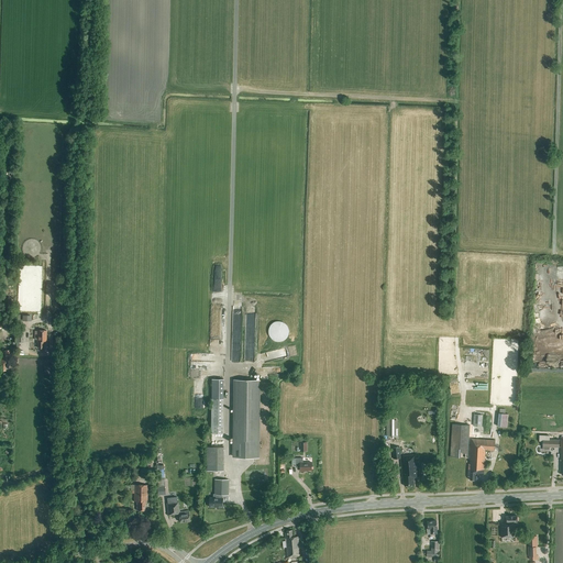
[(269,326),(268,329),(268,331),(268,334),(269,338),(272,340),(274,341),(277,342),(280,342),(283,341),(286,340),(287,338),(288,334),(289,331),(288,329),(287,326),(286,323),(283,322),(280,321),(277,321),(274,322),(272,323),(269,326)]
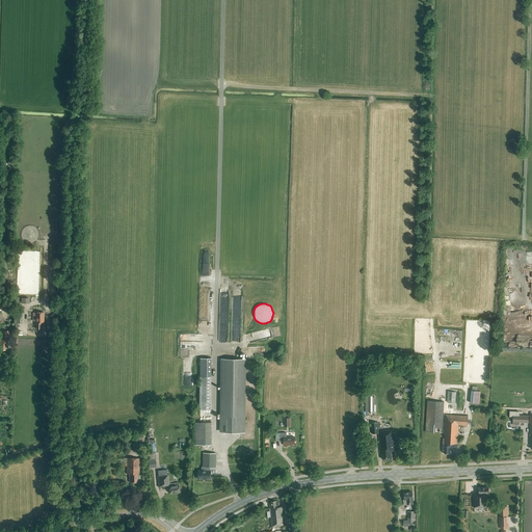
[(16,323),(24,323),(24,308),(16,308),(16,323)]
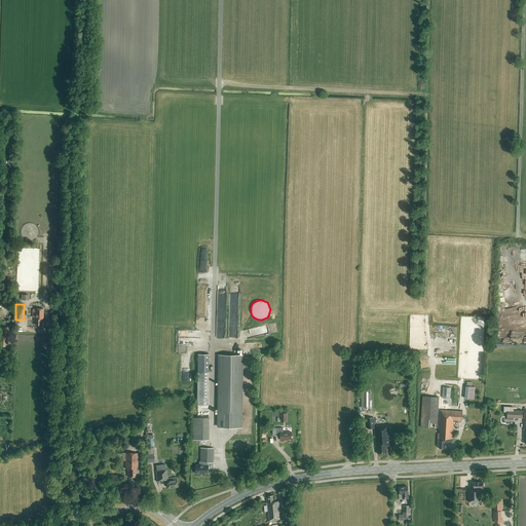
[(35,308),(35,317),(35,325),(41,326),(41,318),(43,318),(43,309),(35,308)]
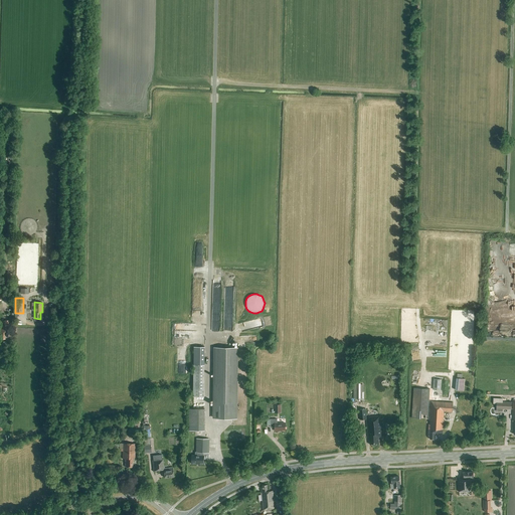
[(0,321),(0,329),(0,332),(1,332),(1,333),(0,333),(0,338),(5,339),(5,338),(8,338),(8,334),(6,334),(6,332),(8,332),(8,321),(0,321)]
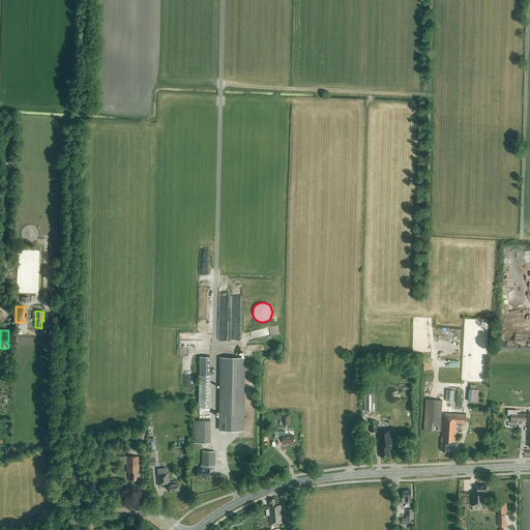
[(199,409),(210,409),(210,357),(200,357),(199,409)]
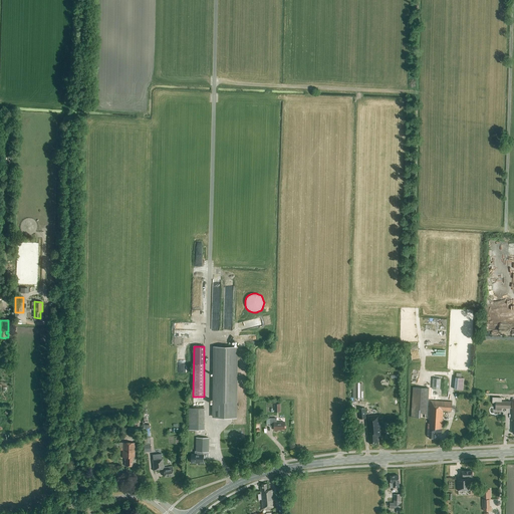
[(238,347),(213,346),(212,418),(237,419),(238,347)]
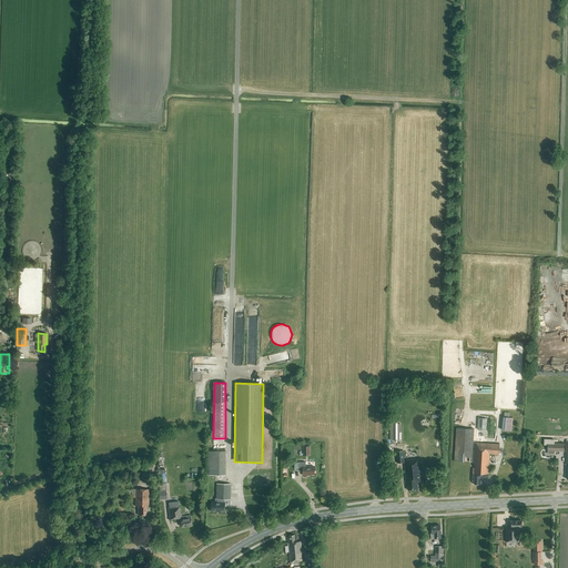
[(511,432),(513,418),(504,417),(501,430),(511,432)]
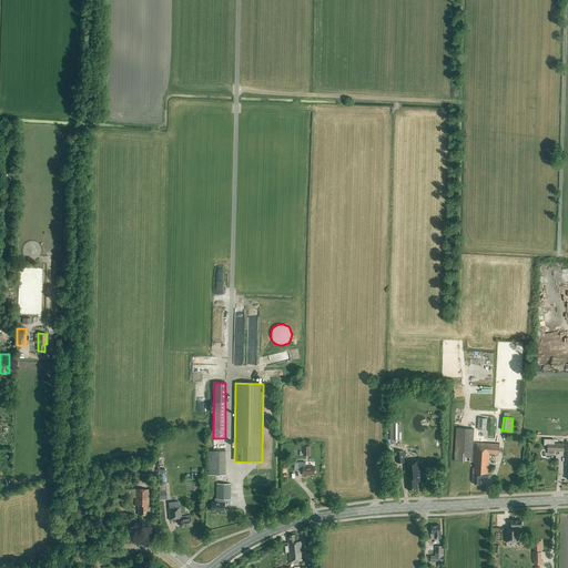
[(472,463),(473,452),(475,452),(473,483),(474,483),(474,485),(479,485),(480,478),(488,478),(489,455),(498,455),(499,445),(475,443),(475,448),(473,448),(474,429),(456,428),(454,462),(472,463)]
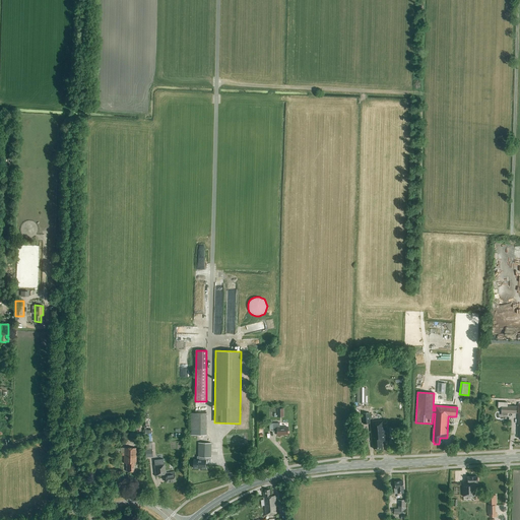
[(502,406),(501,412),(501,415),(507,415),(508,413),(516,413),(517,406),(502,406)]
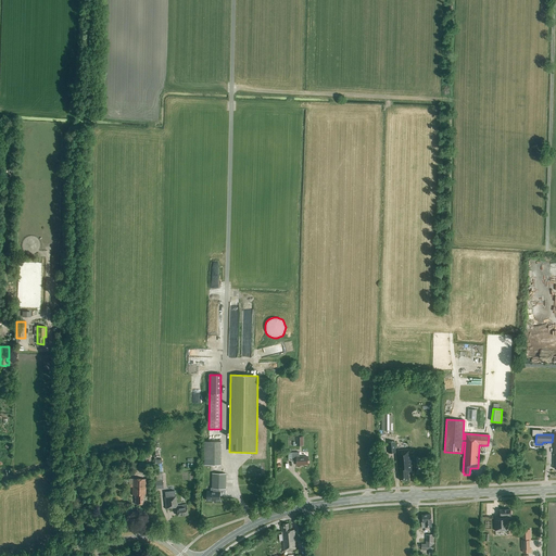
[(413,471),(411,449),(395,451),(395,441),(387,442),(388,453),(395,453),(397,474),(399,474),(400,479),(409,478),(408,471),(413,471)]
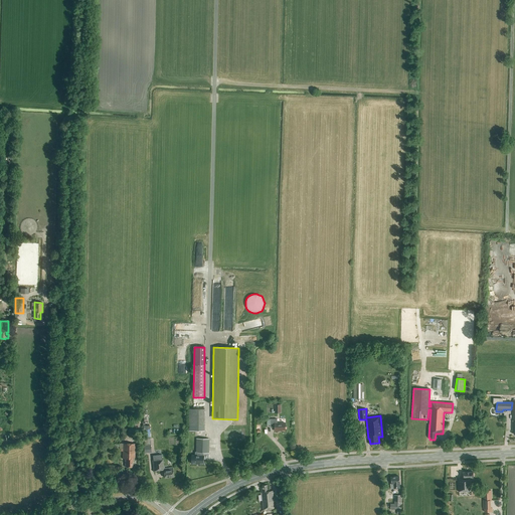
[(279,432),(279,431),(286,431),(286,423),(278,423),(277,419),(271,419),(271,427),(275,427),(275,432),(279,432)]
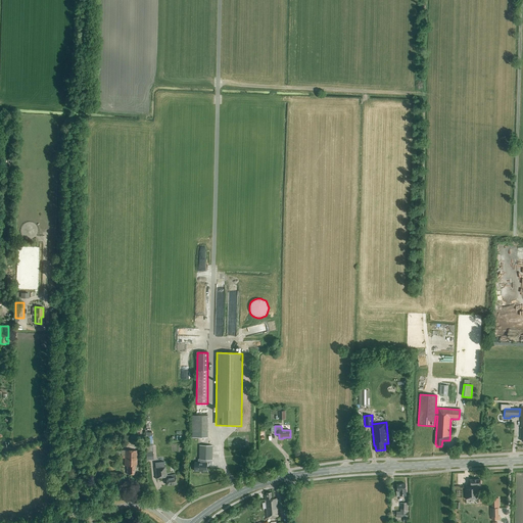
[(153,452),(151,432),(145,433),(145,443),(146,453),(146,461),(153,460),(153,452)]
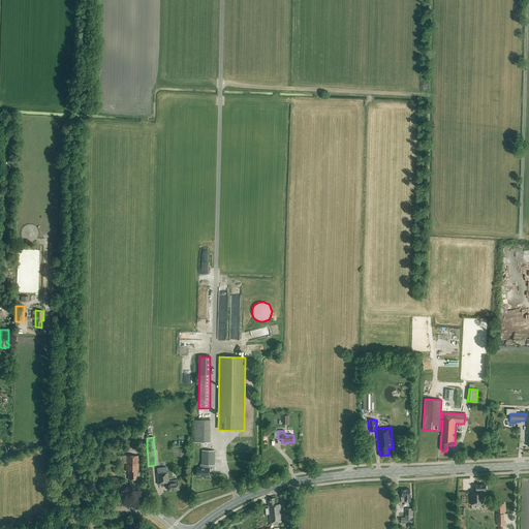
[(201,450),(201,464),(200,464),(200,468),(197,468),(197,469),(196,469),(195,470),(195,475),(197,475),(197,476),(210,476),(210,468),(210,465),(215,465),(215,450),(201,450)]
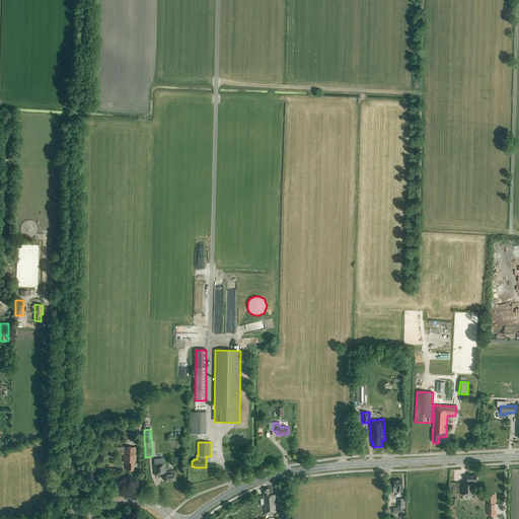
[(124,455),(124,447),(121,447),(116,447),(116,450),(121,451),(121,452),(122,452),(122,455),(124,455)]
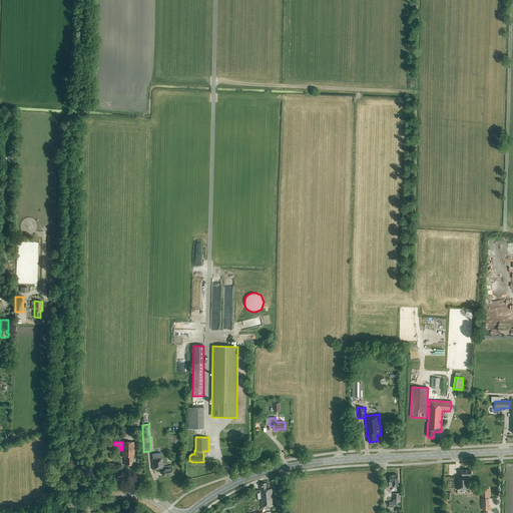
[(122,457),(124,457),(124,465),(132,466),(132,457),(134,457),(134,443),(122,442),(122,450),(122,457)]
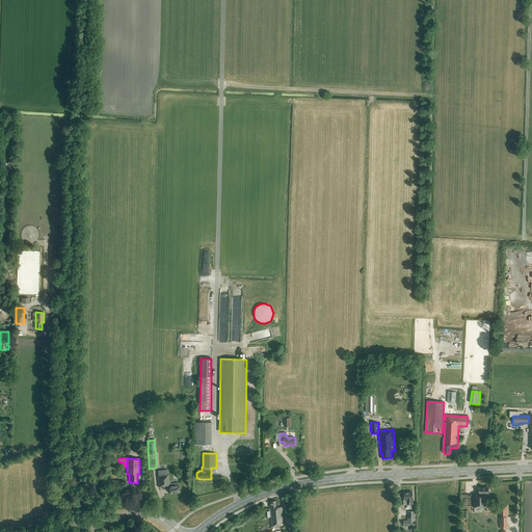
[(167,475),(166,470),(158,471),(159,476),(158,476),(159,487),(169,485),(170,494),(179,493),(178,483),(169,484),(168,475),(167,475)]
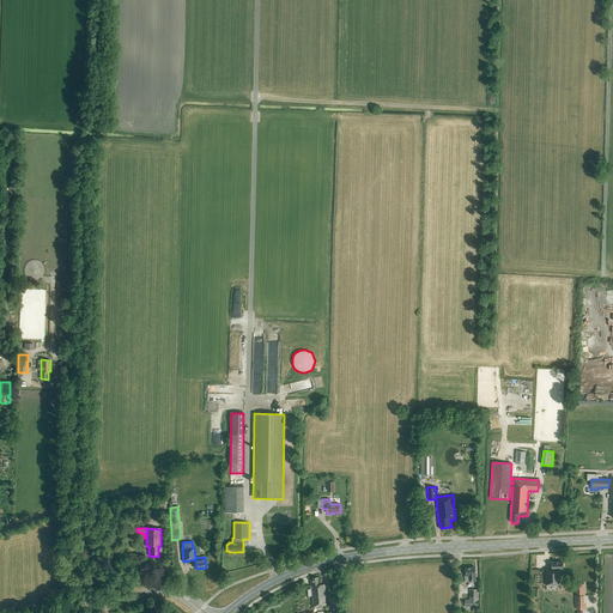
[(545,569),(546,584),(560,584),(560,569),(563,569),(563,560),(550,562),(551,569),(545,569)]
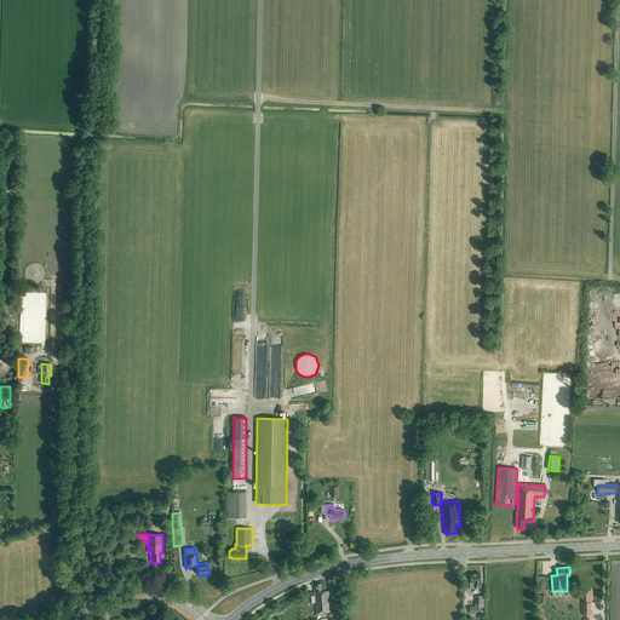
[(482,589),(481,573),(470,574),(471,581),(470,583),(470,589),(475,589),(482,589)]
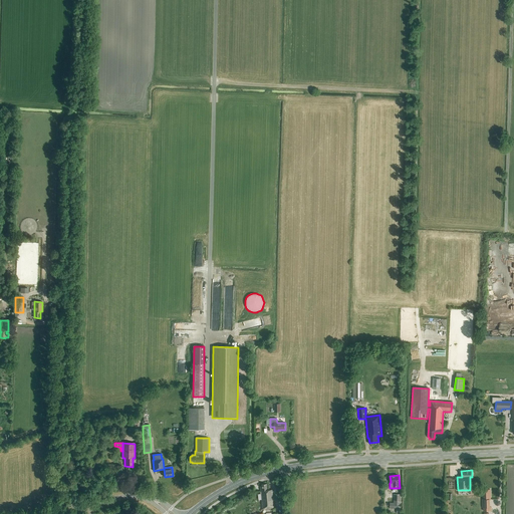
[(259,491),(260,494),(261,494),(262,509),(274,508),(272,489),(267,489),(267,484),(262,485),(262,486),(260,486),(260,491),(259,491)]
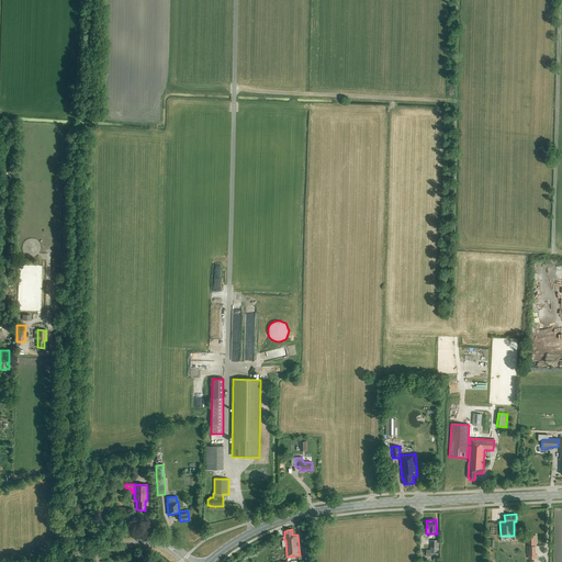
[(527,555),(528,555),(529,559),(537,559),(537,554),(536,554),(536,547),(537,547),(536,536),(528,536),(528,547),(527,547),(527,555)]
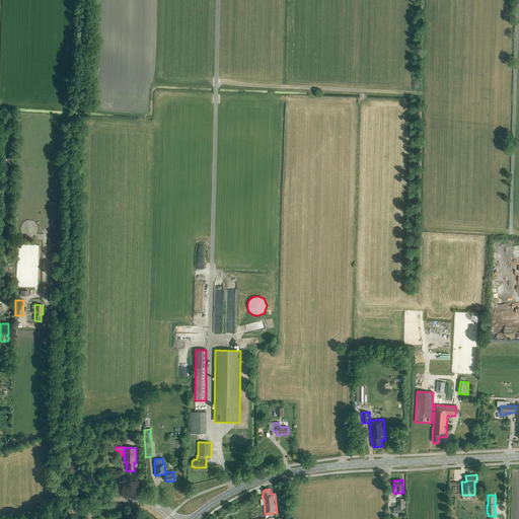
[(393,513),(404,513),(404,499),(397,499),(397,508),(393,508),(393,513)]
